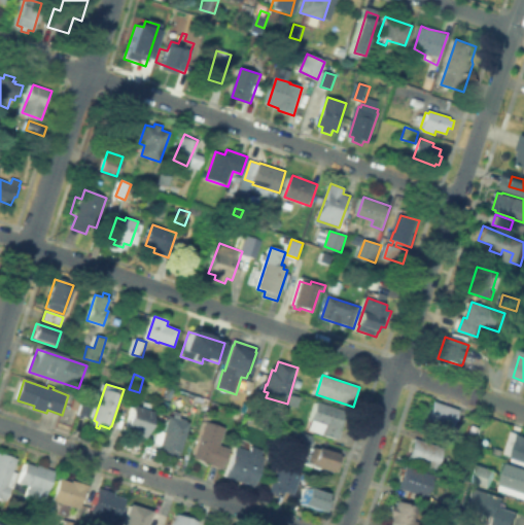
[(99,393),(91,418),(81,415),(90,390),(99,393)]
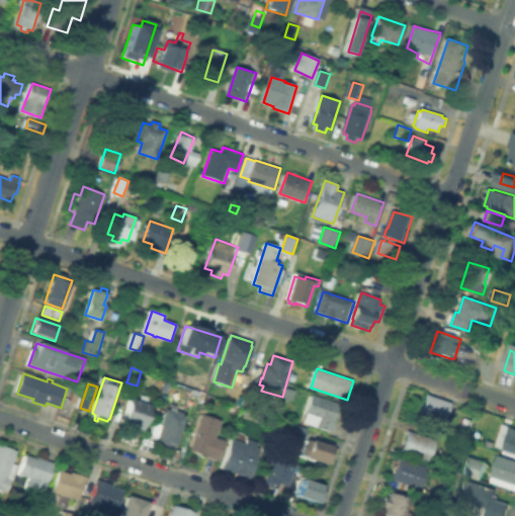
[(153,398),(151,405),(152,405),(143,431),(122,424),(132,398),(142,402),(144,395),(153,398)]
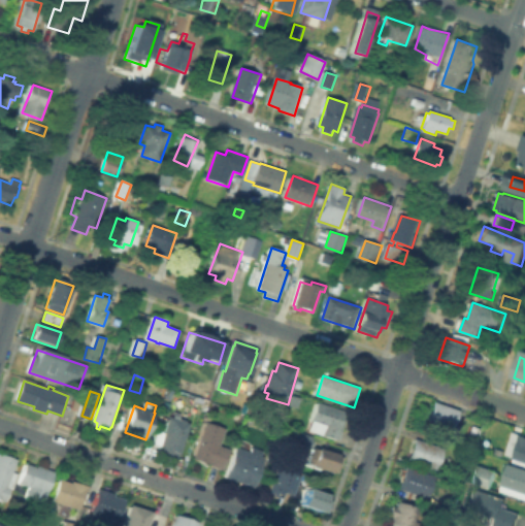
[(351,413),(341,441),(324,435),(325,433),(314,430),(316,423),(315,422),(321,402),(351,413)]
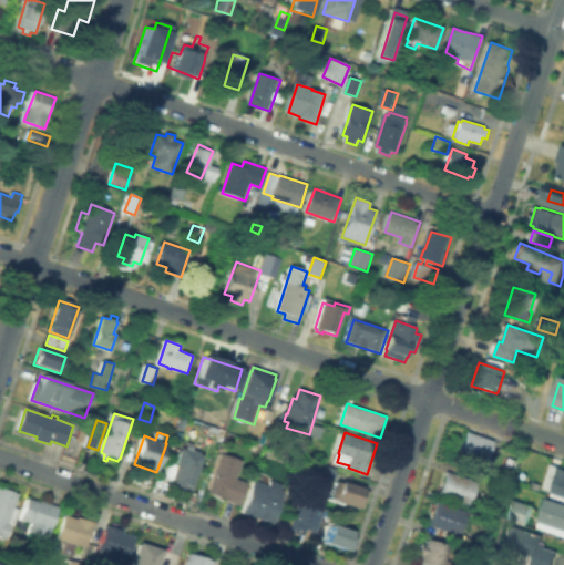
[(492,459),(490,468),(478,463),(479,458),(462,452),(469,432),(496,441),(491,458),(492,459)]
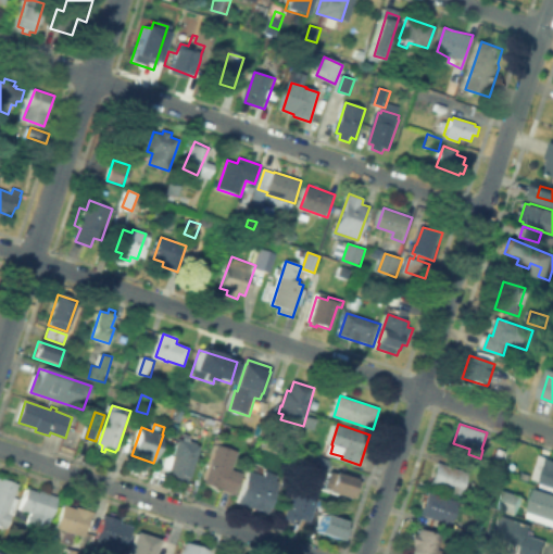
[(180,439),(191,442),(191,441),(199,443),(198,445),(202,447),(191,479),(190,478),(188,483),(170,477),(172,473),(171,471),(171,470),(163,468),(172,441),(176,440),(180,441),(180,439)]
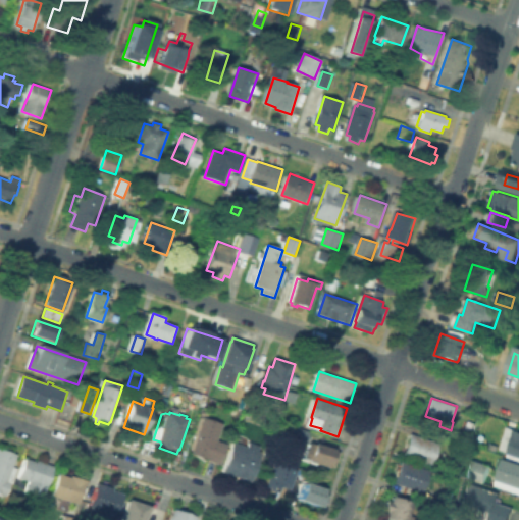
[(229,445),(222,465),(211,461),(211,460),(194,454),(206,418),(225,424),(219,440),(229,445)]
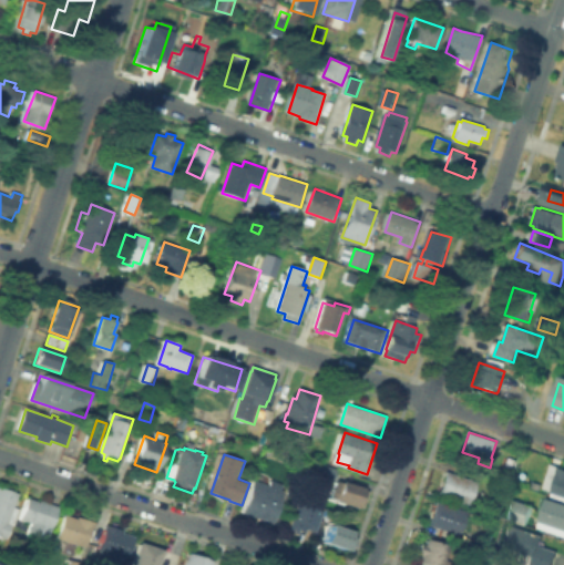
[(308,461),(319,464),(319,463),(339,470),(335,484),(304,474),(308,461)]
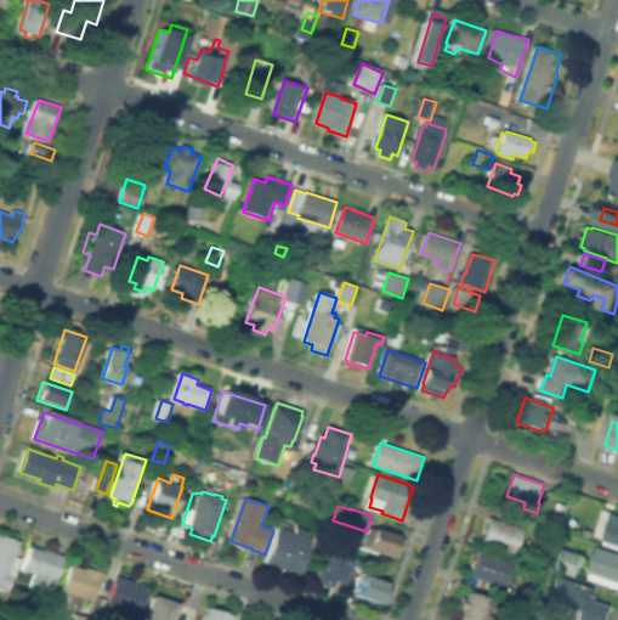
[(617,550),(607,546),(608,541),(608,539),(599,536),(608,509),(617,512),(617,550)]
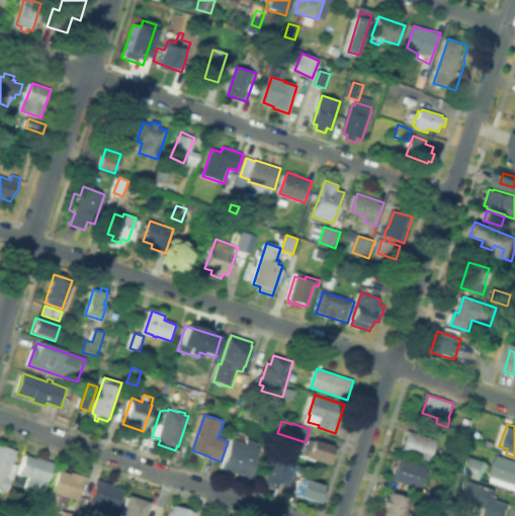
[(437,441),(430,462),(402,452),(409,431),(437,441)]
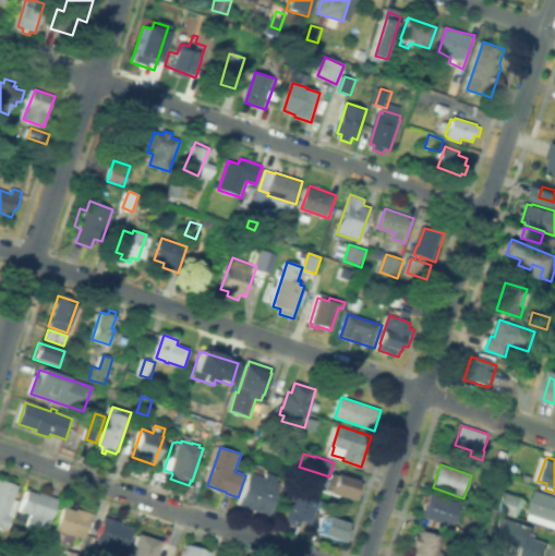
[(252,472),(268,479),(270,473),(280,476),(278,482),(282,484),(270,517),(240,506),(252,472)]
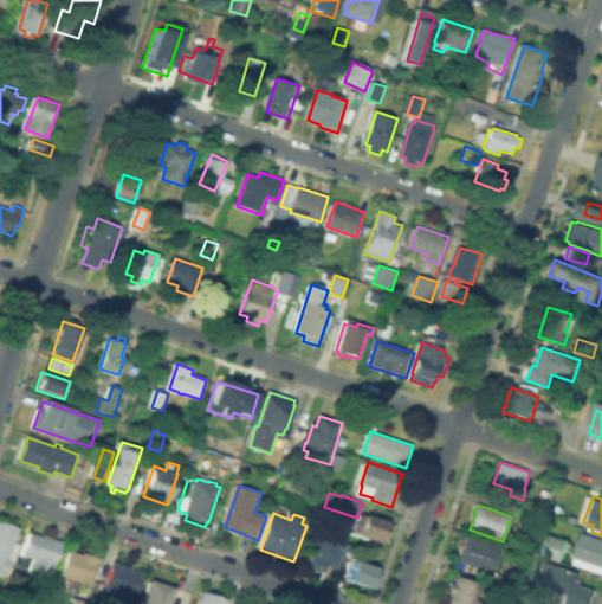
[(395,526),(389,544),(384,541),(383,544),(356,534),(362,514),(390,522),(390,524),(395,526)]
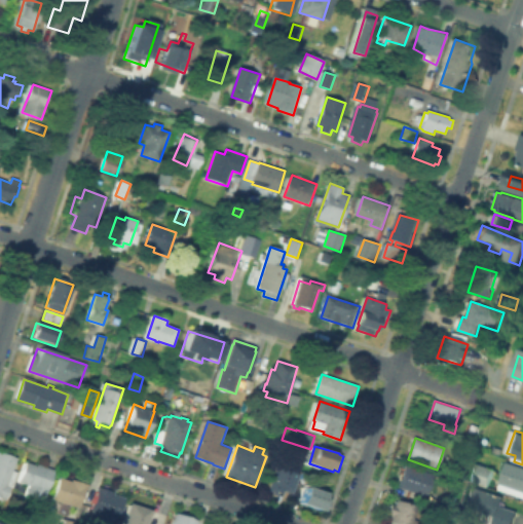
[(0,452),(19,458),(14,471),(21,473),(15,488),(13,487),(9,500),(0,496),(0,452)]
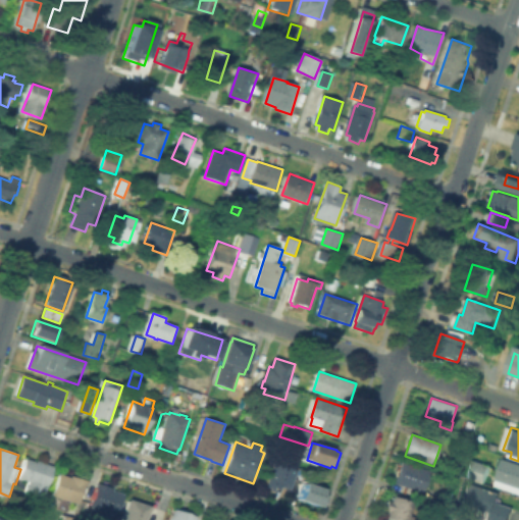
[(451,454),(449,461),(448,461),(446,469),(438,467),(443,452),(451,454)]
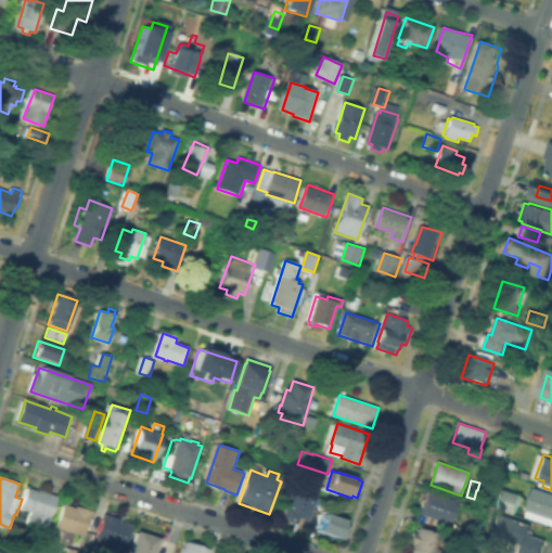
[(551,517),(530,511),(538,487),(551,491),(551,517)]
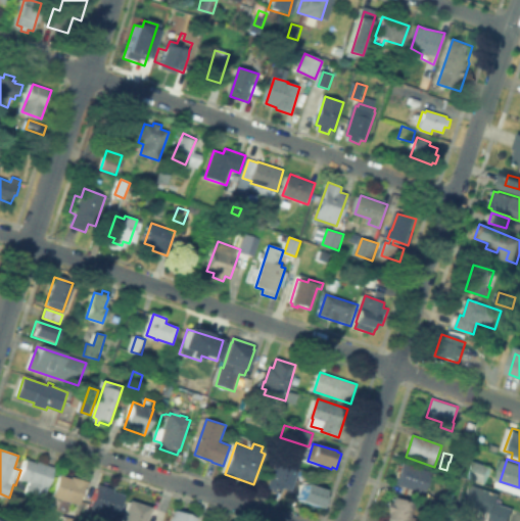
[(28,460),(39,463),(40,462),(57,468),(47,499),(43,498),(41,505),(30,501),(32,493),(29,492),(32,483),(21,479),(28,460)]
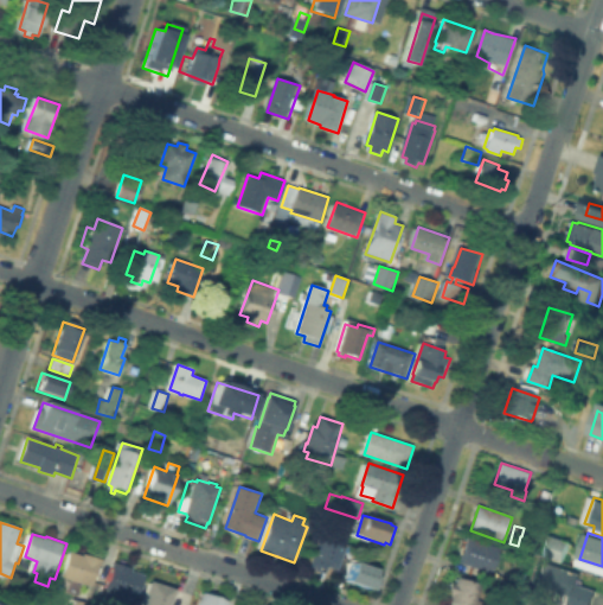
[(502,549),(494,574),(459,562),(468,537),(502,549)]
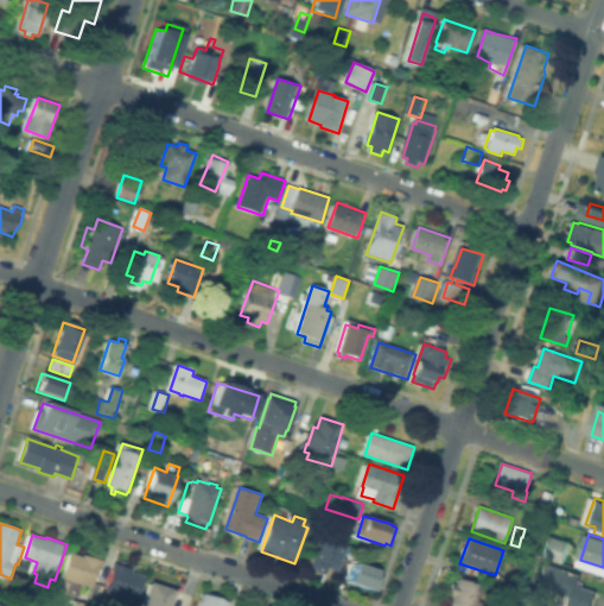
[(341,560),(336,572),(326,568),(324,574),(306,568),(316,541),(343,550),(341,560)]
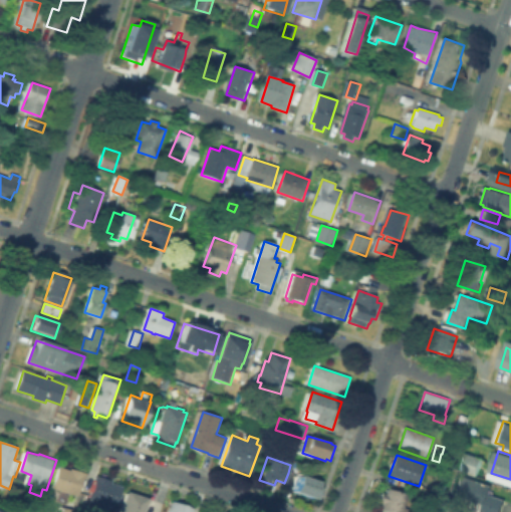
[(471,457),(487,462),(483,475),(467,470),(471,457)]
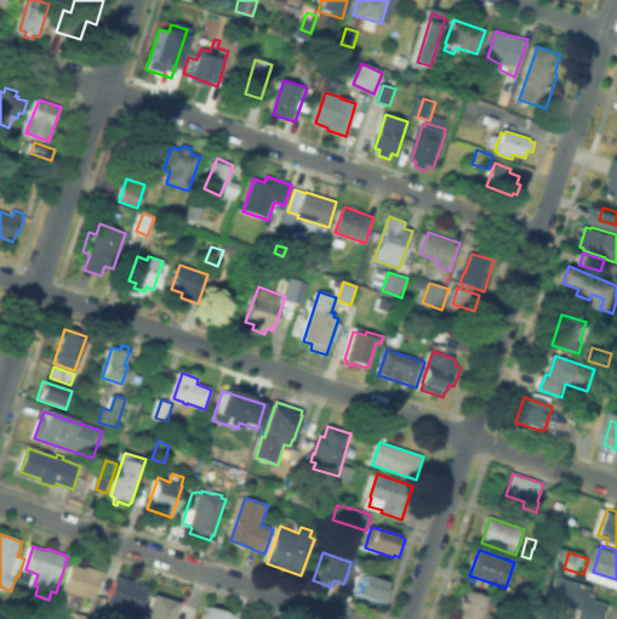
[(73,564),(87,568),(87,567),(107,573),(106,579),(103,578),(96,600),(64,590),(73,564)]
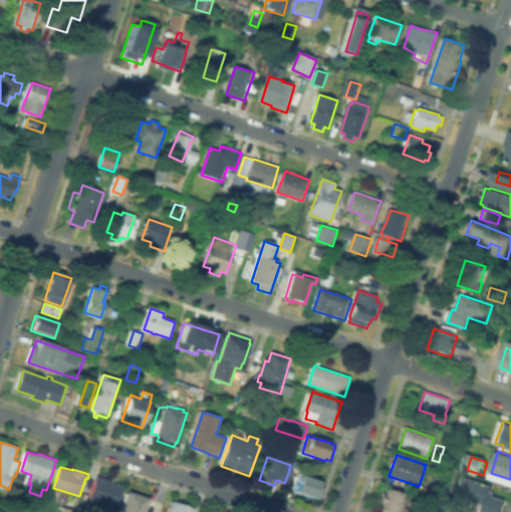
[(469,473),(486,478),(485,482),(494,485),(492,494),(508,499),(504,511),(471,511),(473,505),(458,501),(466,476),(468,477),(469,473)]
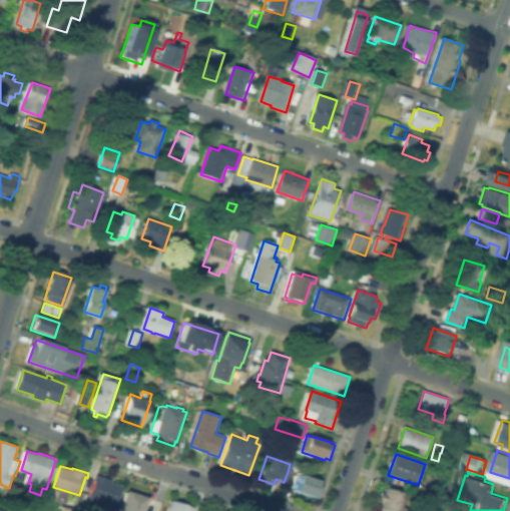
[(124,486),(117,507),(110,505),(108,510),(94,506),(96,500),(91,499),(97,480),(96,480),(98,475),(113,480),(113,482),(124,486)]
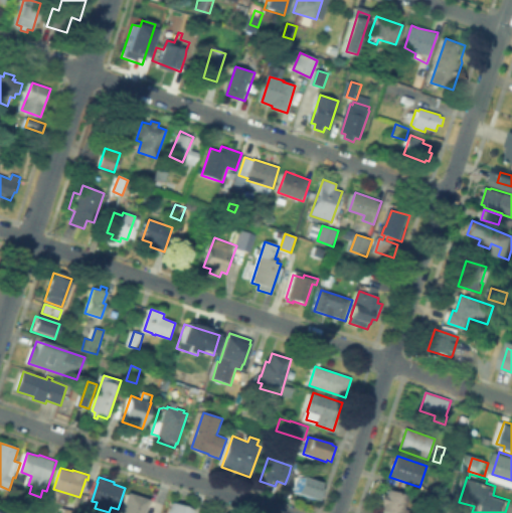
[(303,478),(321,484),(319,490),(322,491),(319,502),(297,495),(303,478)]
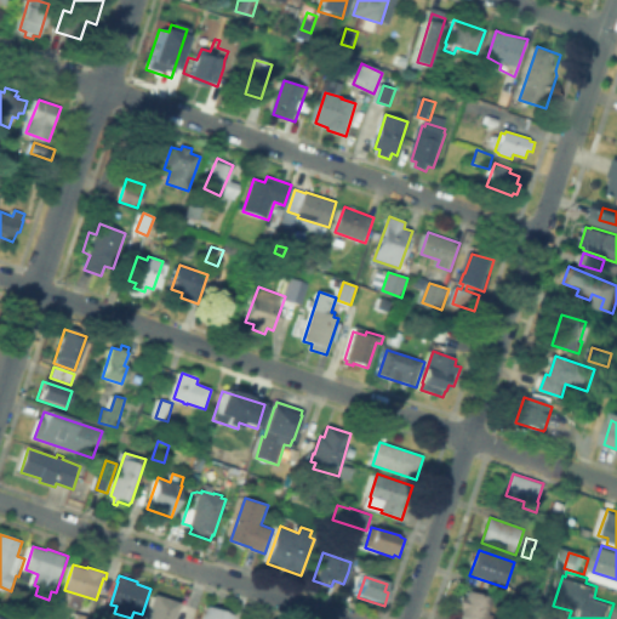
[(468,590),(495,598),(490,614),(502,618),(463,618),(460,617),(462,611),(457,608),(461,596),(467,597),(468,590)]
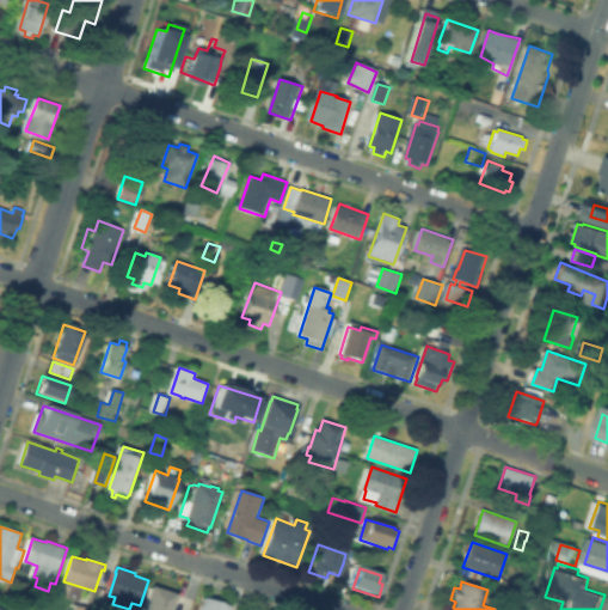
[(148,609),(155,589),(179,596),(174,609),(148,609)]
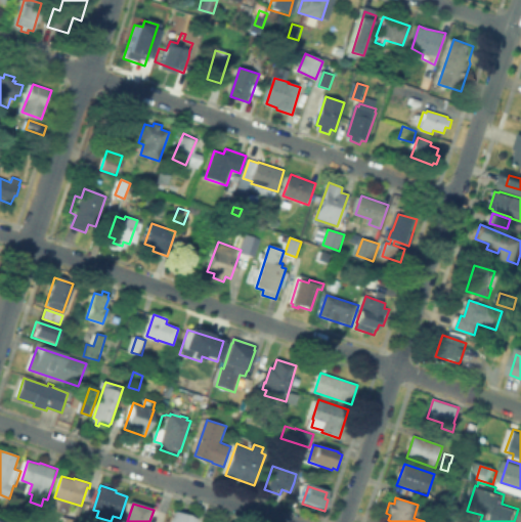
[(200,519),(199,521),(173,521),(177,512),(200,519)]
